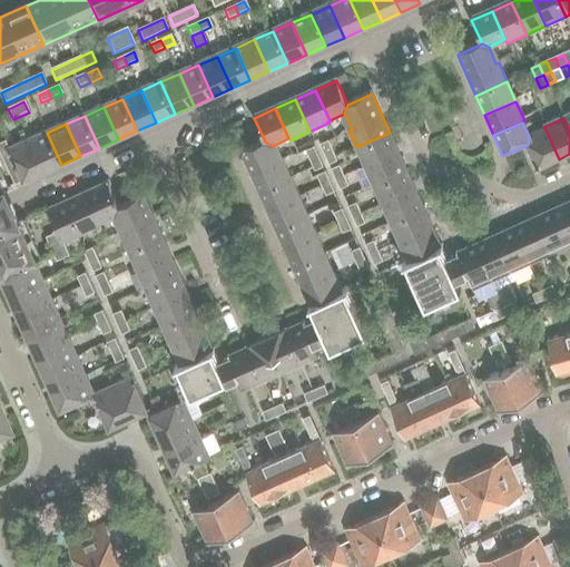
[(538,168),(559,159),(546,129),(529,136),(528,145),(538,168)]
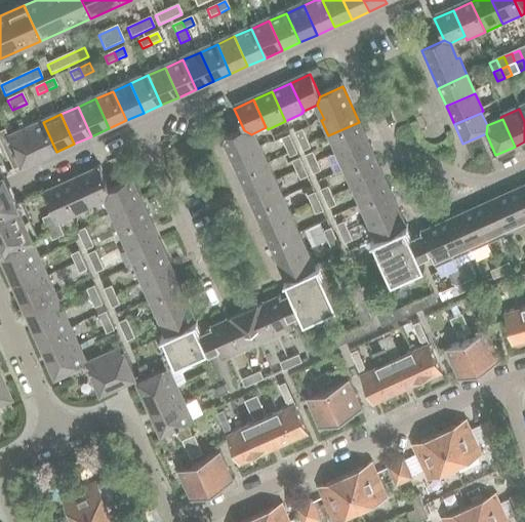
[(39,159),(56,152),(43,122),(27,130),(39,159)]
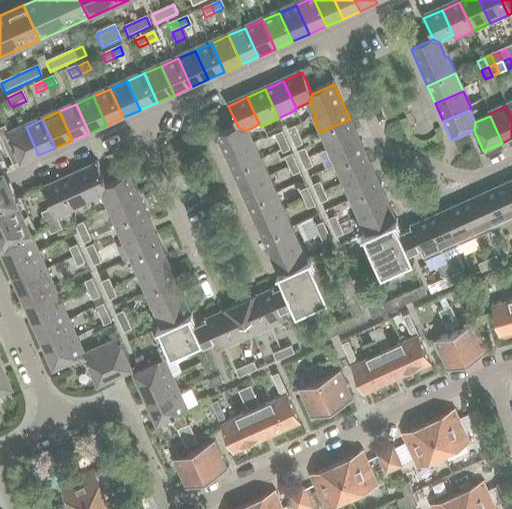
[(358,136),(350,119),(320,132),(328,150),(358,136)]
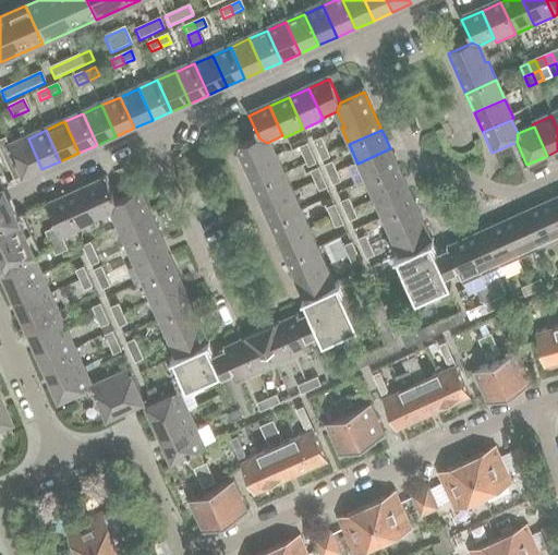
[(0,152),(13,181),(23,178),(9,147),(5,139),(0,141),(1,141),(0,141),(0,152)]
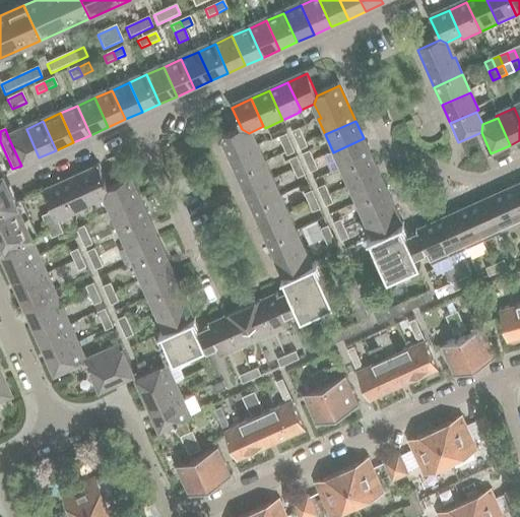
[(21,166),(39,157),(26,129),(8,137),(21,166)]
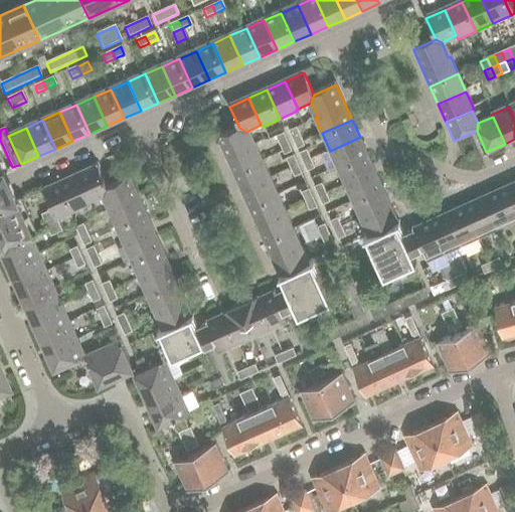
[(253,147),(246,132),(239,128),(217,138),(232,173),(263,160),(255,145),(253,147)]
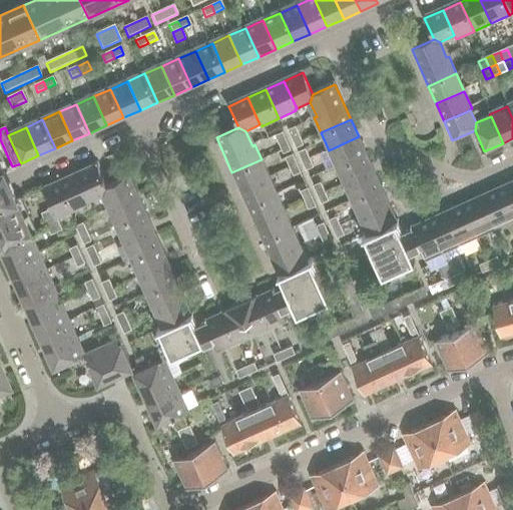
[(291,140),(299,136),(295,127),(287,131),(291,140)]
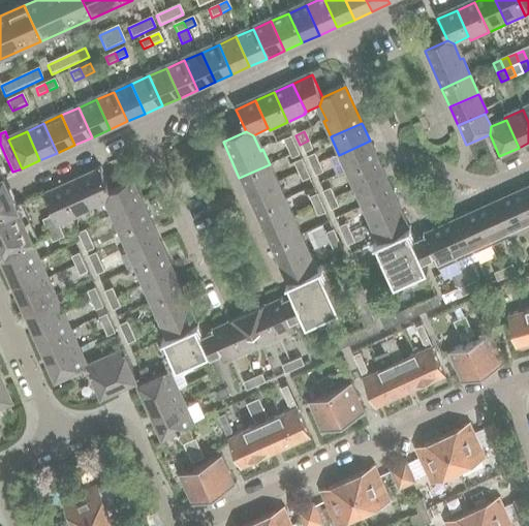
[(287,151),(294,147),(290,138),(283,142),(287,151)]
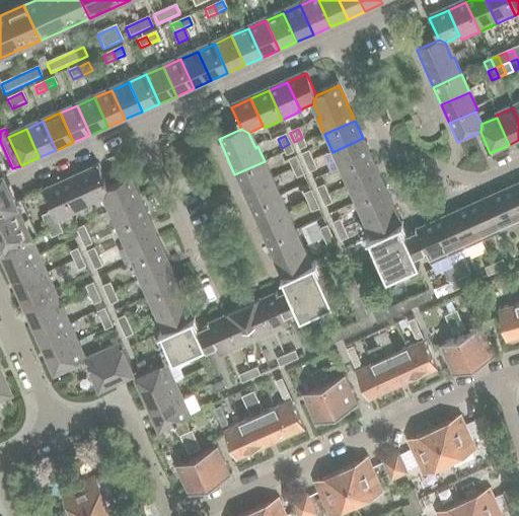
[(302,138),(294,142),(298,151),(306,147),(302,138)]
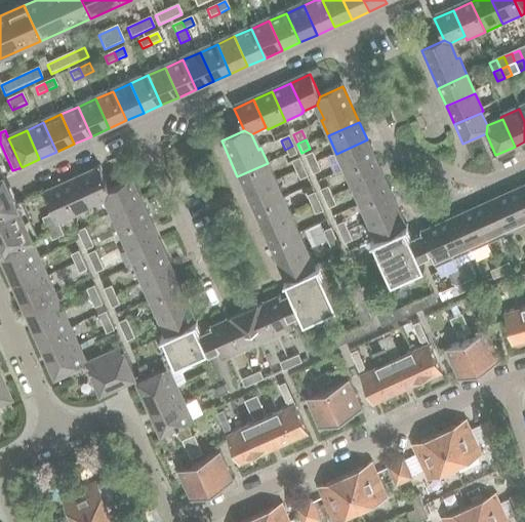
[(336,154),(345,171),(374,157),(367,139),(336,154)]
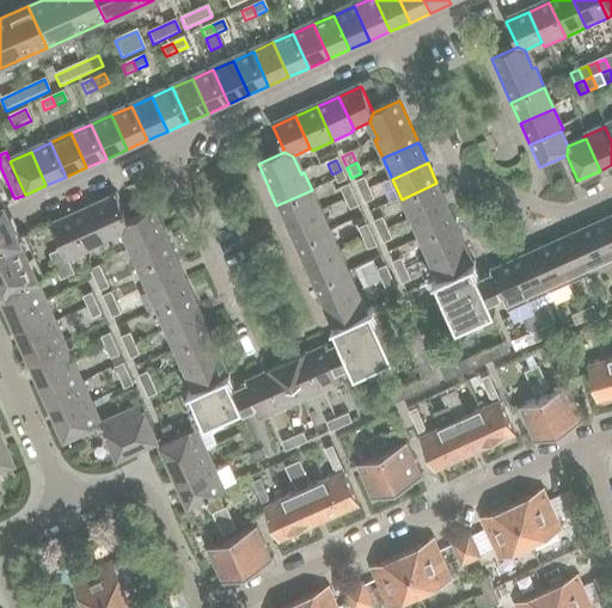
[(346,180),(341,170),(332,174),(337,184),(346,180)]
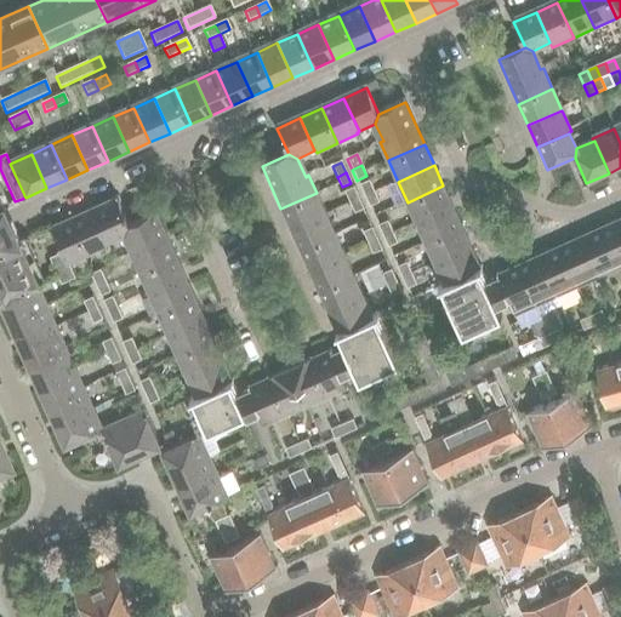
[(364,196),(374,193),(369,182),(359,186),(364,196)]
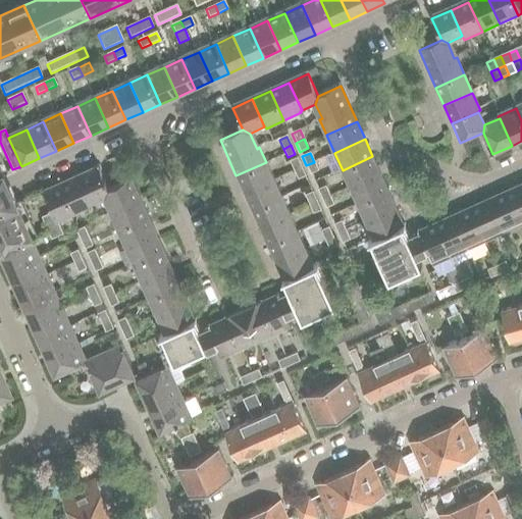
[(380,174),(372,156),(343,170),(350,188),(380,174)]
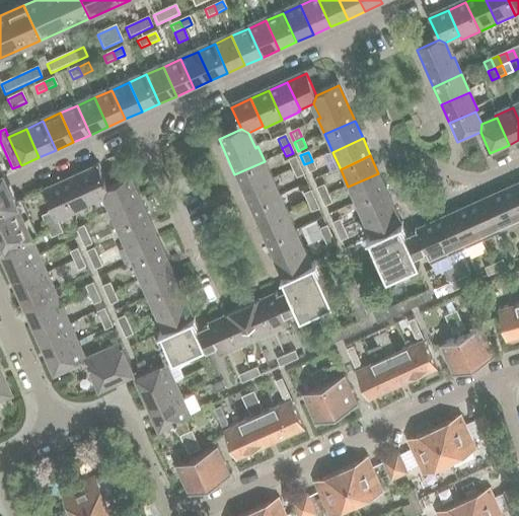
[(291,170),(298,167),(295,158),(287,161),(291,170)]
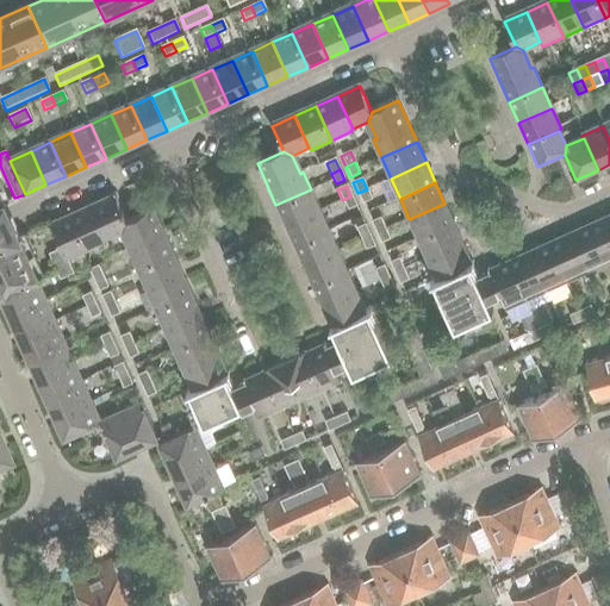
[(321,210),(311,189),(275,205),(285,225),(321,210)]
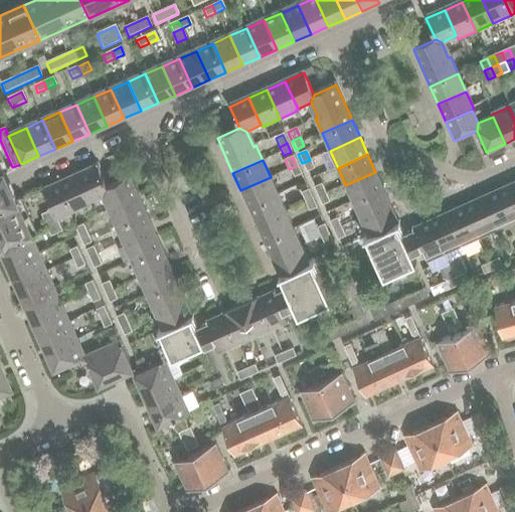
[(314,169),(310,160),(302,163),(306,172),(314,169)]
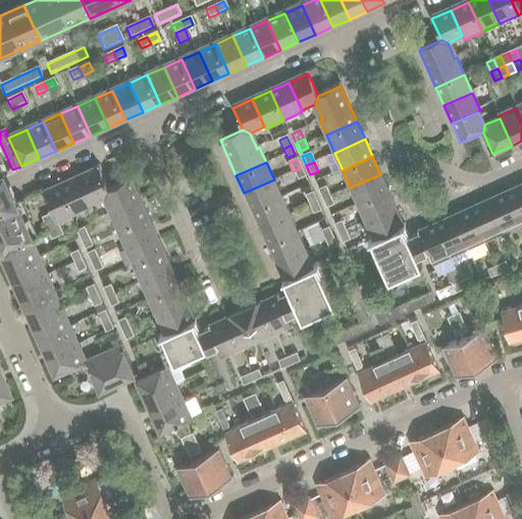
[(5,175),(0,164),(0,210),(16,202),(10,188),(5,175)]
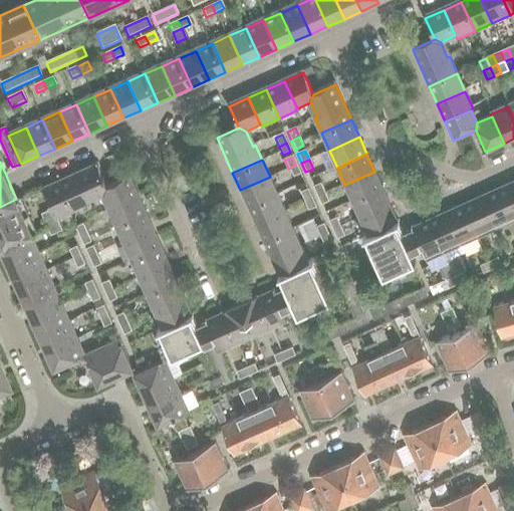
[(299,175),(295,166),(288,169),(292,178),(299,175)]
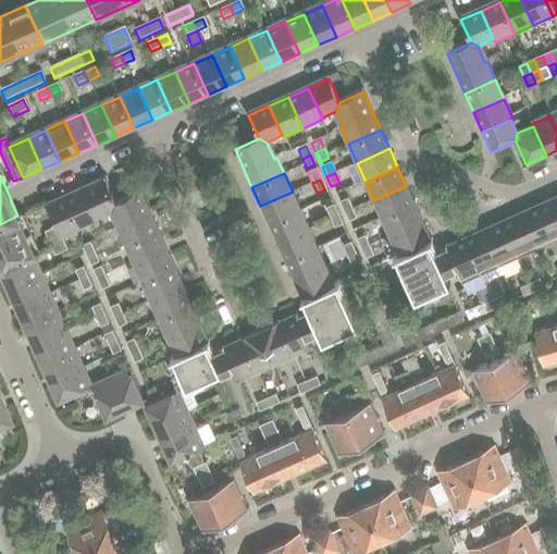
[(98,219),(113,212),(115,204),(104,181),(85,189),(98,219)]
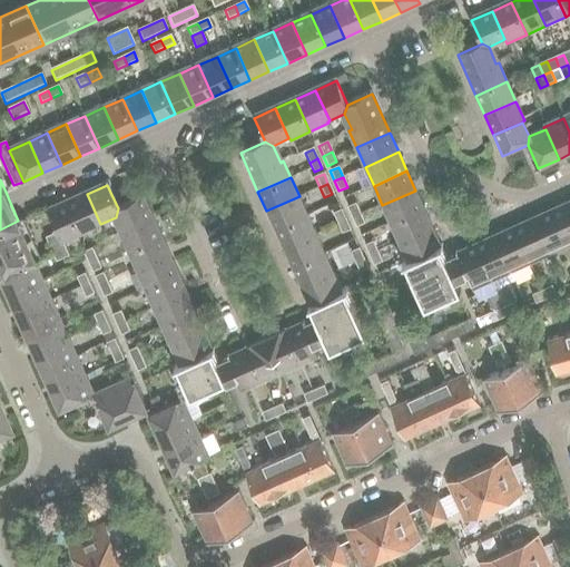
[(382,205),(391,224),(424,209),(415,191),(382,205)]
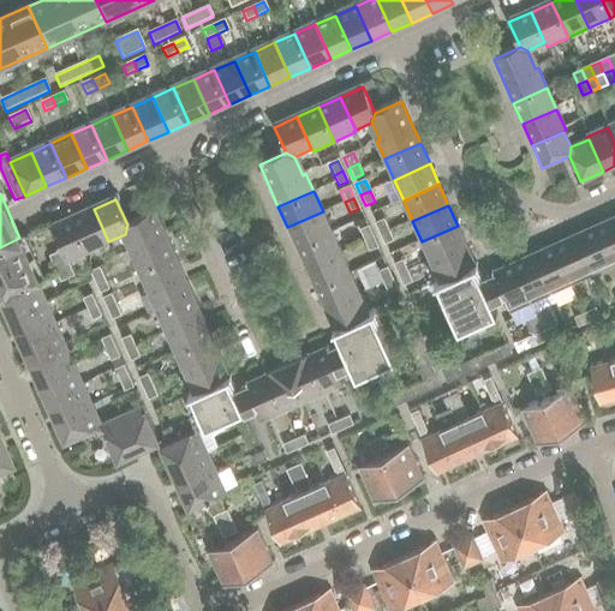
[(73,217),(89,253),(108,245),(107,241),(108,241),(94,209),(73,217)]
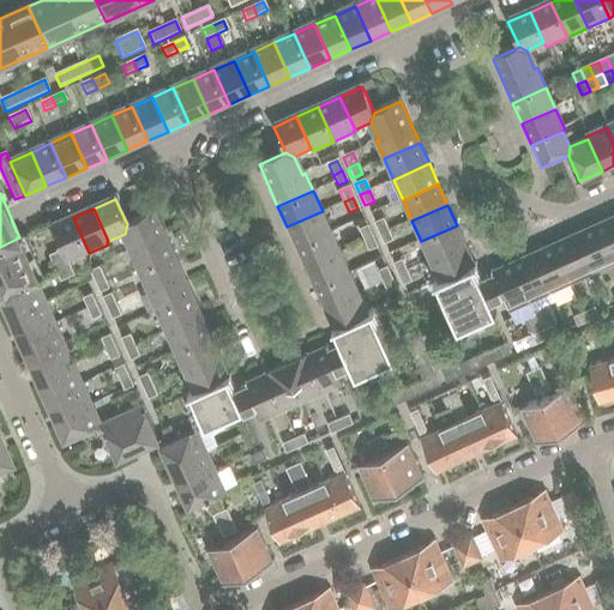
[(331,231),(323,211),(287,227),(296,248),(331,231)]
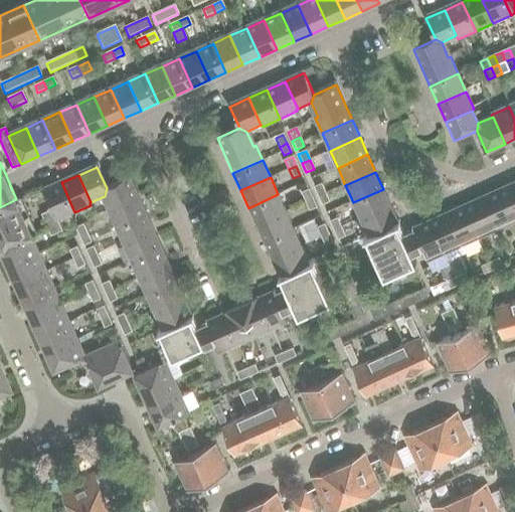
[(129,178),(107,188),(105,196),(111,210),(109,211),(116,226),(145,213),(129,178)]
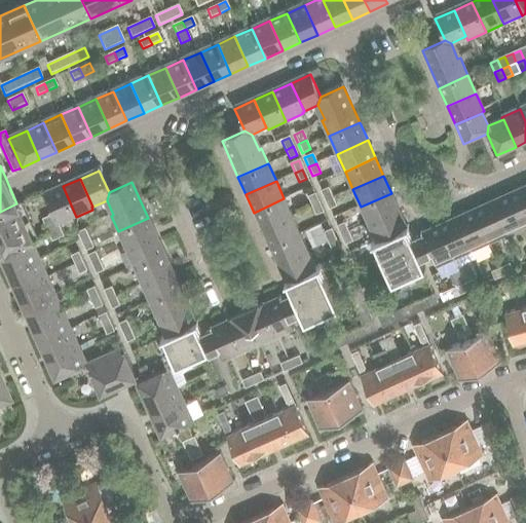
[(58,225),(76,217),(63,186),(44,194),(52,214),(41,220),(51,243),(63,236),(58,225)]
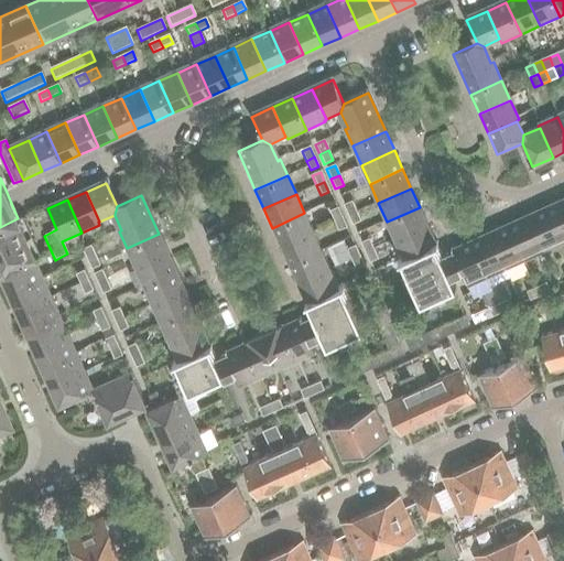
[(563,201),(545,209),(562,247),(563,246),(563,201)]
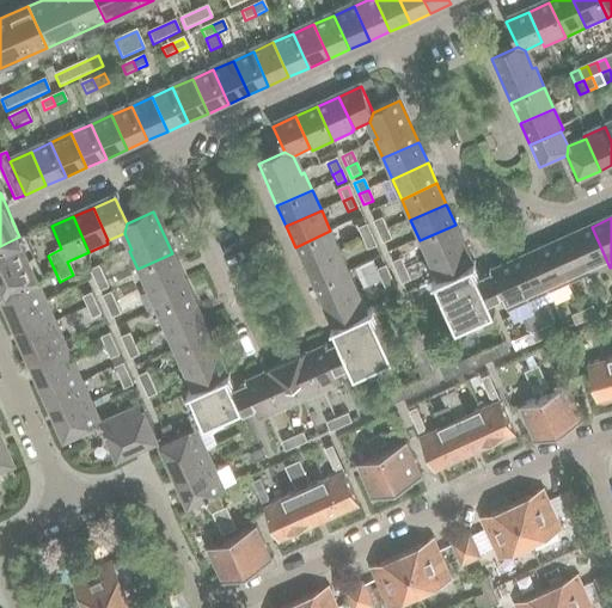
[(377,234),(385,229),(381,219),(372,223),(377,234)]
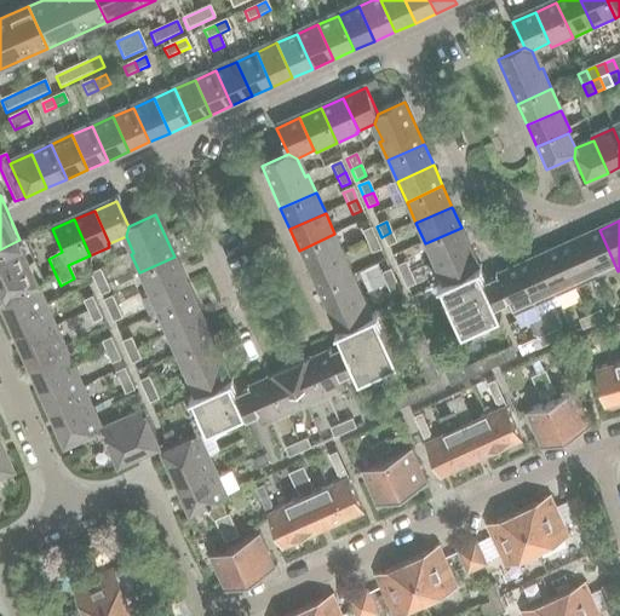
[(471,248),(461,228),(425,243),(435,264),(471,248)]
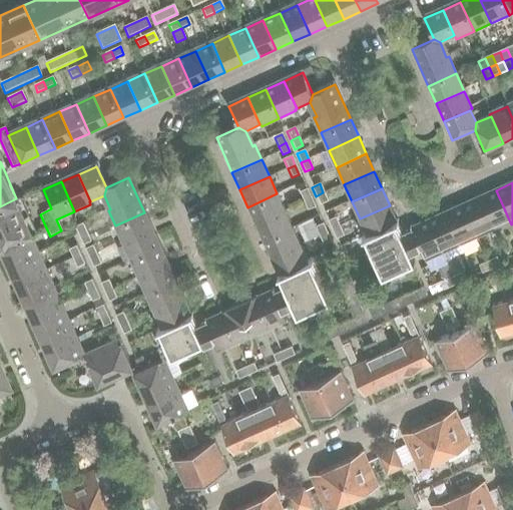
[(303,202),(311,198),(307,189),(299,193),(303,202)]
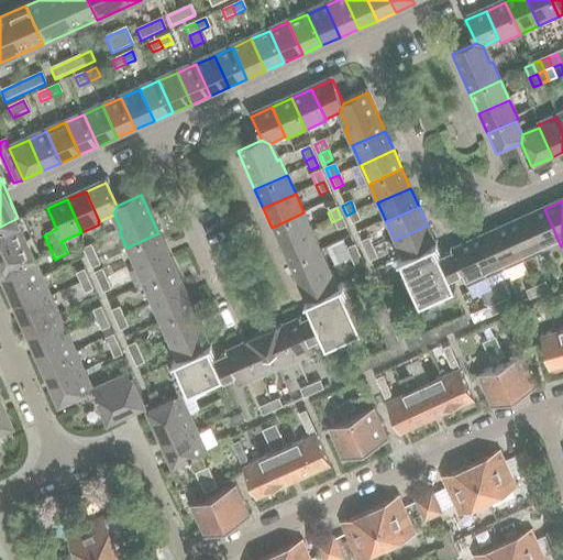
[(544,209),(526,218),(542,255),(561,246),(544,209)]
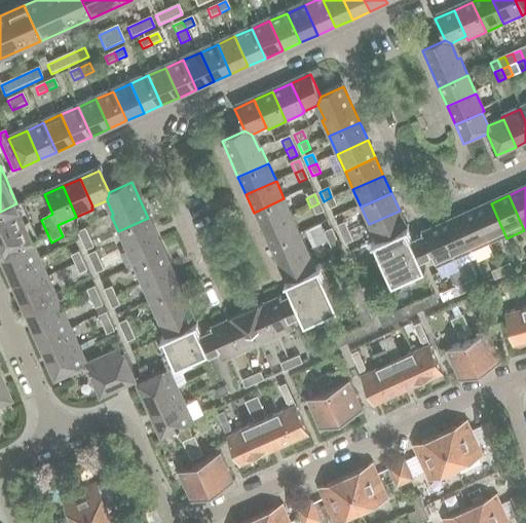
[(331,197),(324,201),(328,211),(335,207),(331,197)]
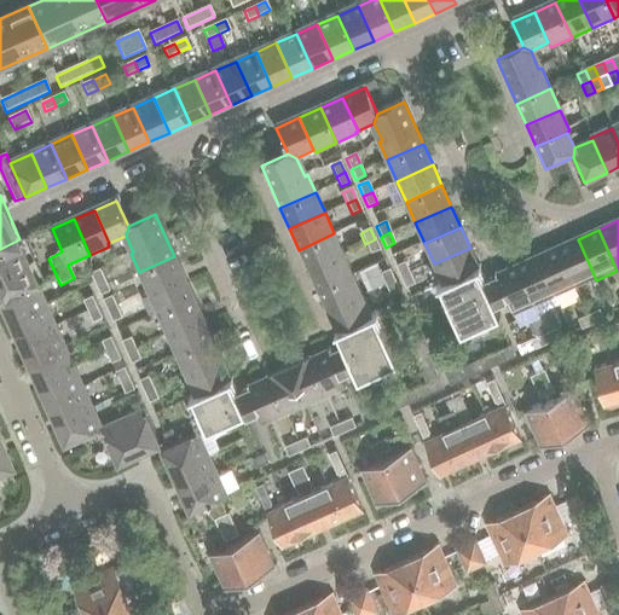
[(343,254),(334,233),(299,250),(307,271),(343,254)]
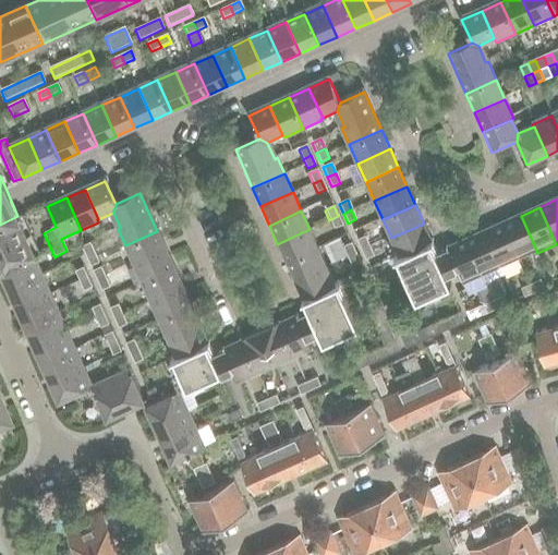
[(0,242),(24,232),(17,216),(0,225),(0,242)]
